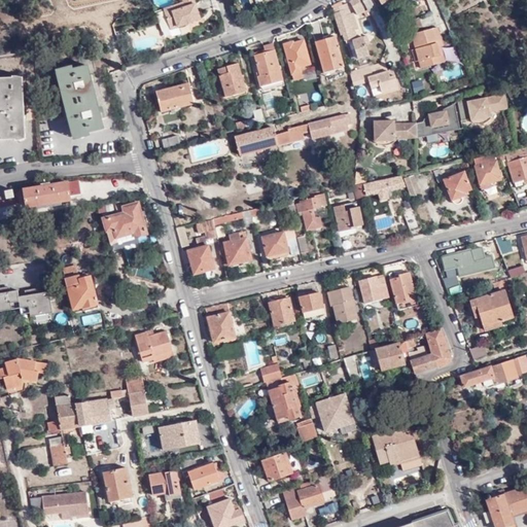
[(189,0),(181,3),(165,8),(171,29),(200,20),(192,0),(189,0)]
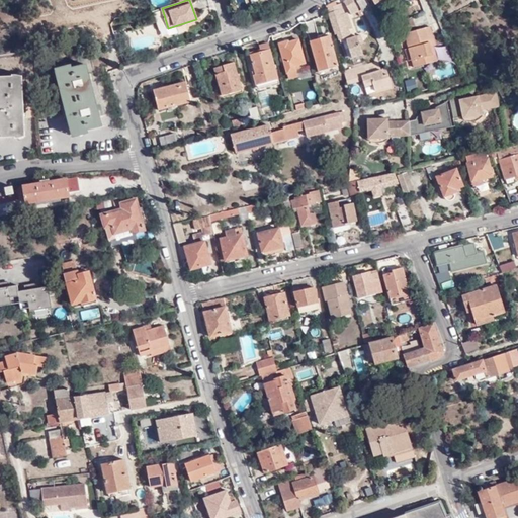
[(358,12),(351,0),(346,0),(344,1),(351,15),(358,12)]
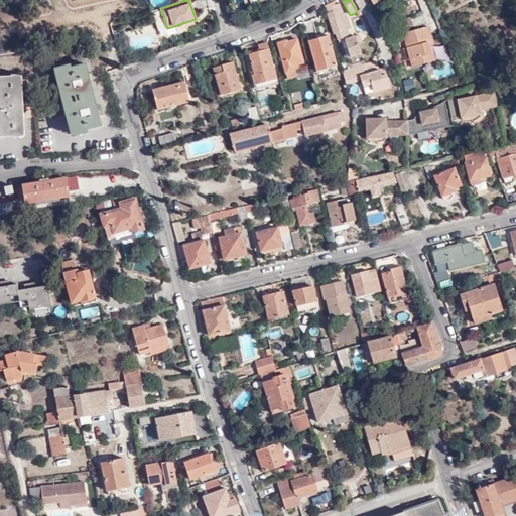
[(335,34),(337,39),(344,37),(351,56),(361,53),(358,43),(361,42),(359,34),(355,35),(354,36),(351,27),(347,28),(343,29),(339,15),(336,9),(339,8),(338,4),(334,5),(333,1),(324,6),(327,14),(328,14),(334,34),(335,34)]
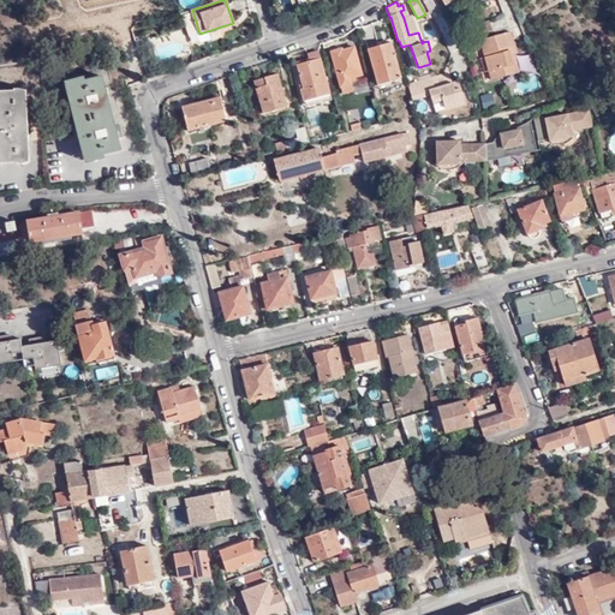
[(400,11),(404,18),(408,35),(413,34),(418,33),(412,15),(410,16),(405,4),(402,5),(404,10),(400,11)]
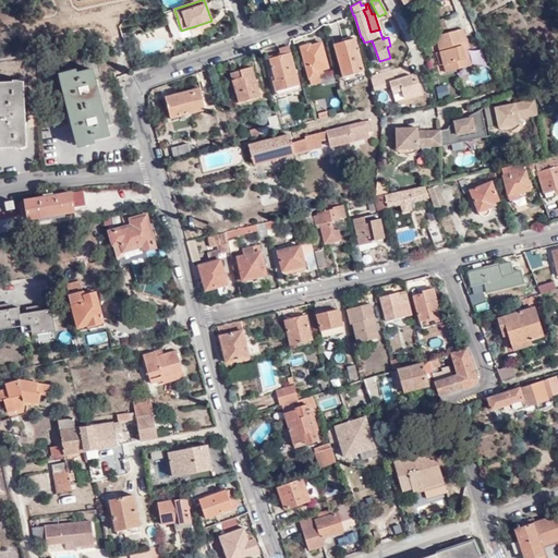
[(462,27),(458,28),(463,48),(466,47),(469,47),(466,37),(464,37),(462,27)]
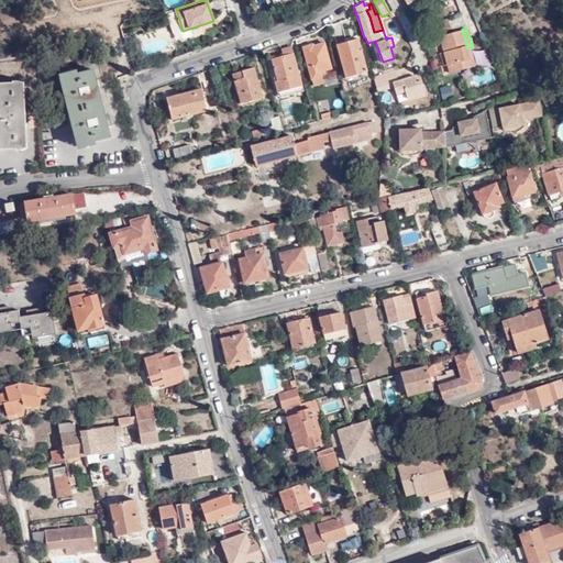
[(467,48),(462,29),(439,35),(444,52),(448,64),(450,73),(461,69),(474,65),(475,65),(471,47),(467,48)]
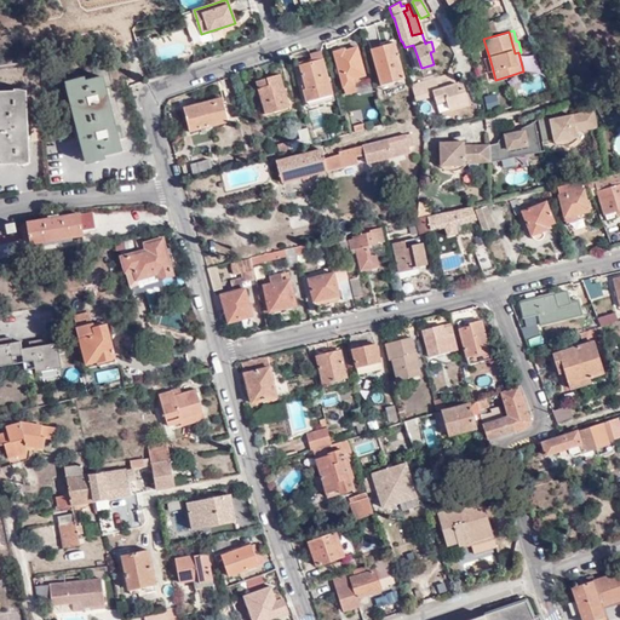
[(394,40),(371,46),(380,84),(403,76),(394,40)]
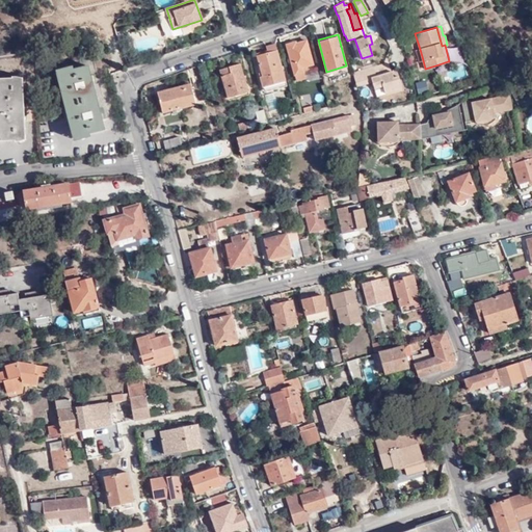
[(295,40),(286,43),(297,78),(306,76),(303,68),(314,64),(306,37),(295,41),(295,40)]
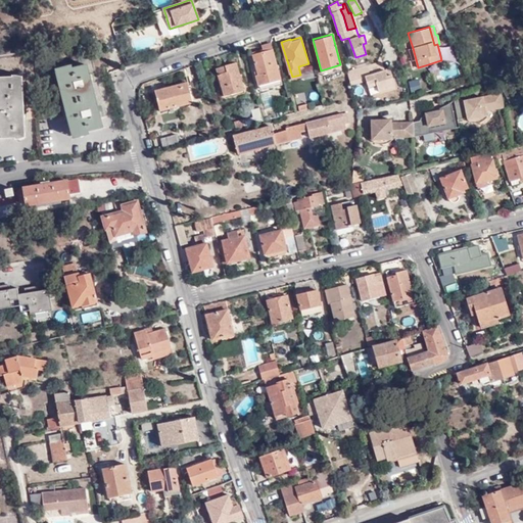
[(258,85),(281,79),(273,48),(272,48),(270,44),(263,46),(264,51),(252,54),(255,64),(252,65),(258,85)]
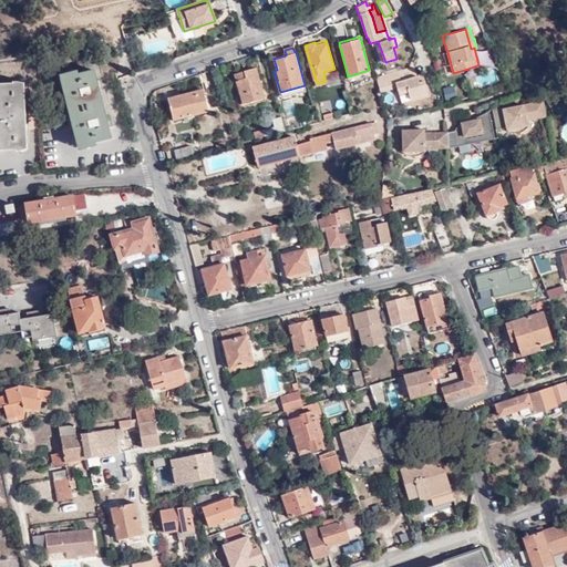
[(480,74),(477,65),(464,70),(466,78),(480,74)]
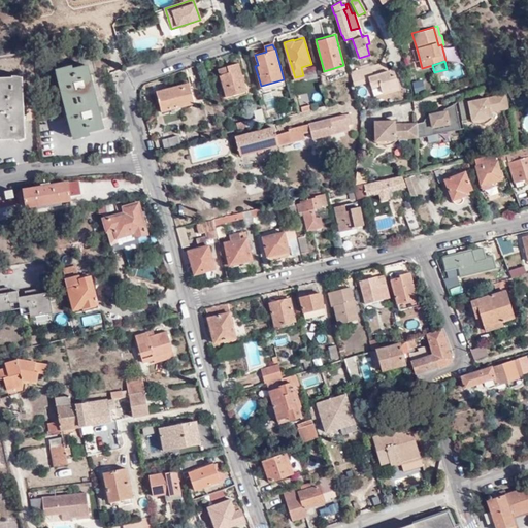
[(239,64),(228,67),(229,74),(222,76),(227,97),(246,91),(239,64)]
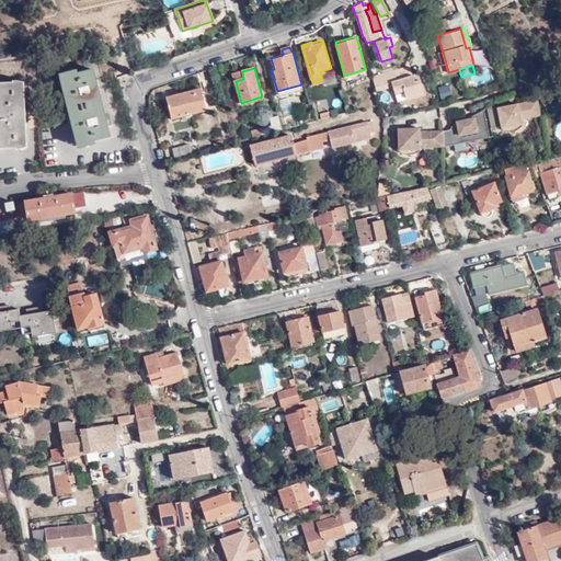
[(92,69),(60,78),(78,145),(110,136),(104,115),(96,87),(92,69)]
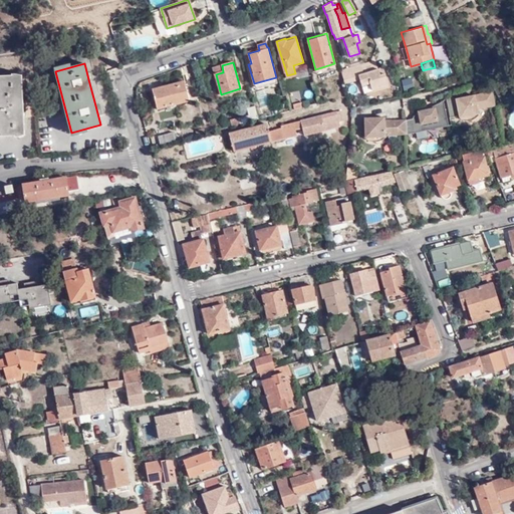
[(341,71),(344,82),(358,78),(361,87),(369,84),(371,90),(388,85),(384,73),(379,75),(377,69),(362,73),(359,64),(341,71)]
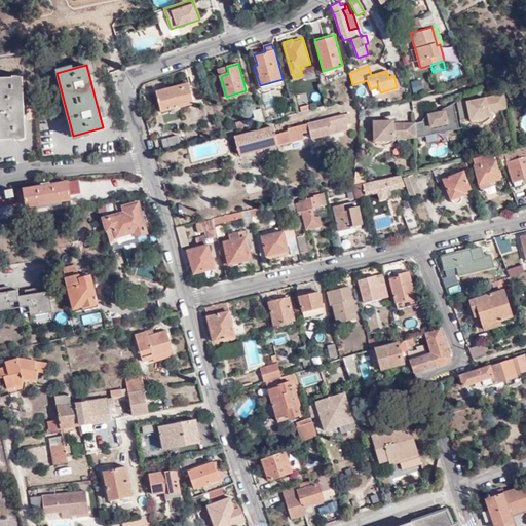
[(228,74),(227,67),(219,70),(221,76),(228,74)]
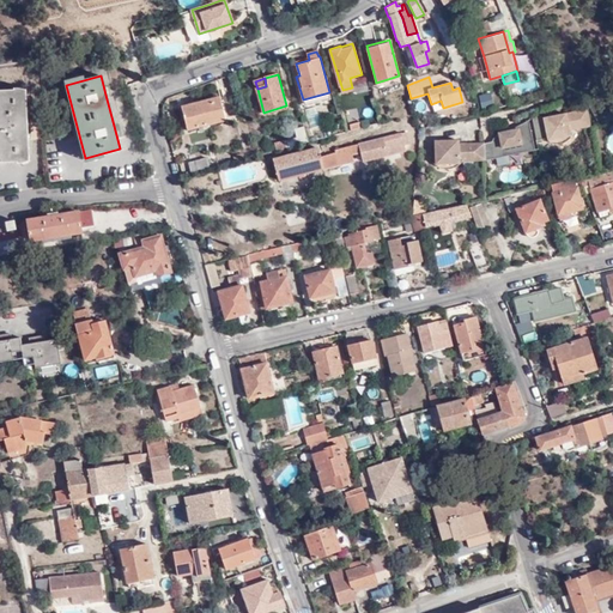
[(0,89),(0,161),(31,162),(32,128),(32,91),(0,89)]
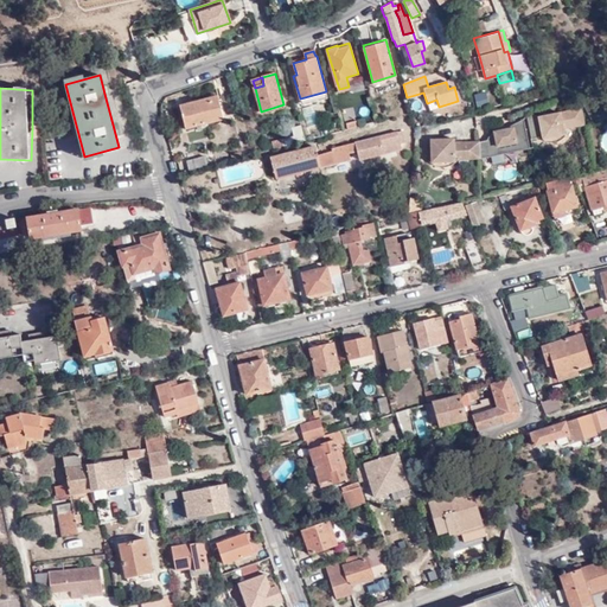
[(327,97),(326,91),(300,98),(302,104),(327,97)]
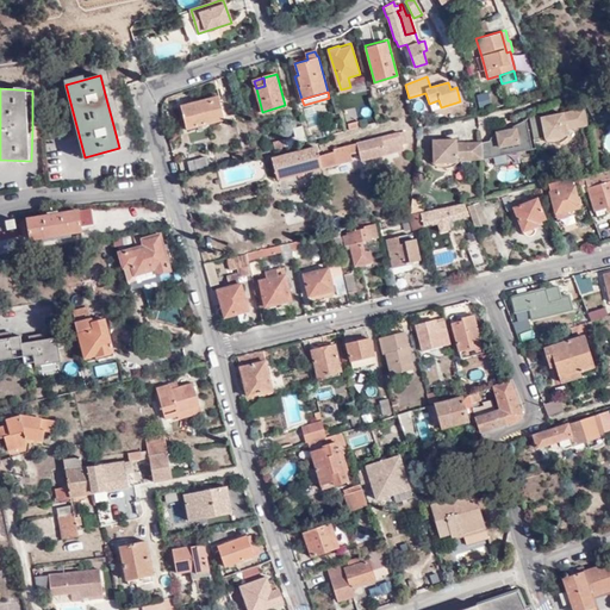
[(489,93),(475,97),(479,110),(492,107),(489,93)]
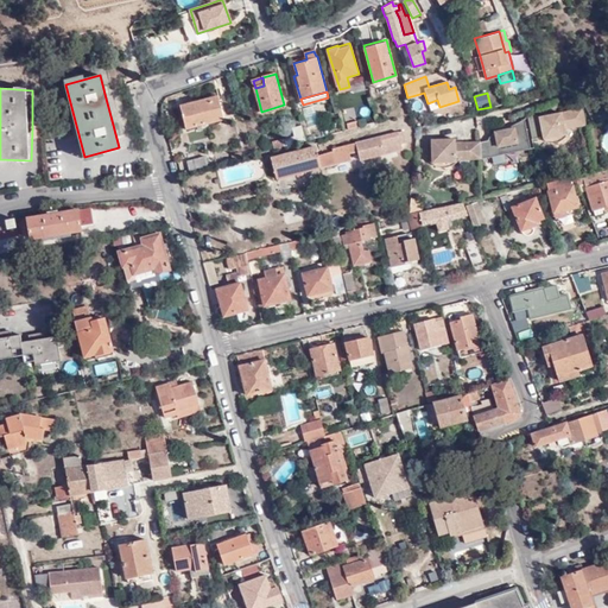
[(217,95),(179,105),(185,128),(223,119),(217,95)]
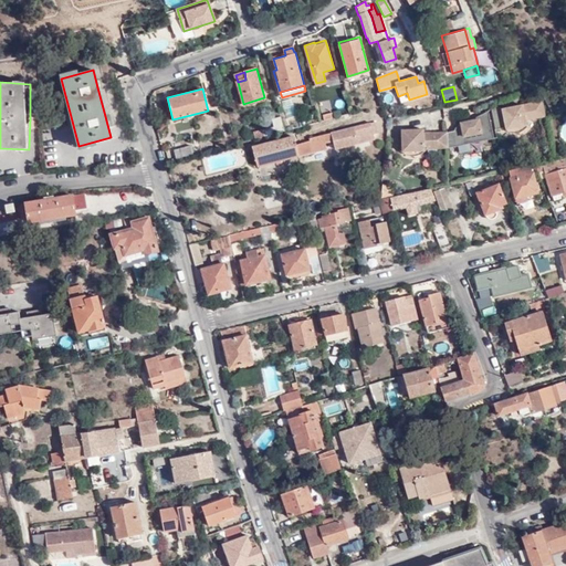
[(534,117),(546,115),(543,101),(532,103),(534,117)]
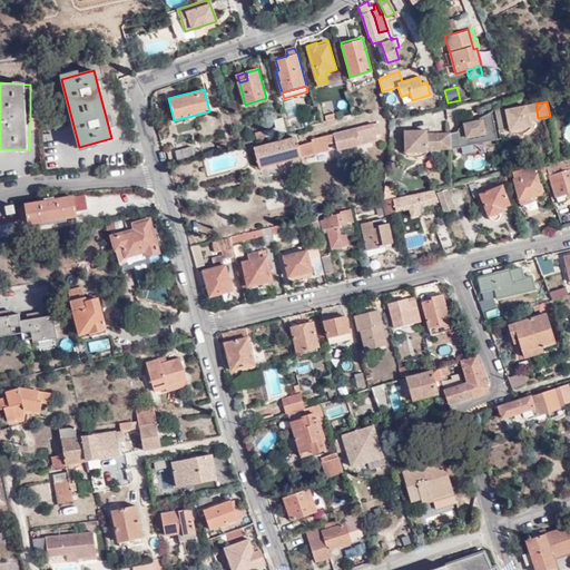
[(495,109),(500,130),(510,128),(511,131),(516,133),(520,133),(524,131),(528,129),(531,127),(530,120),(538,118),(536,104),(517,107),(518,109),(508,111),(507,109),(500,106),(495,109)]
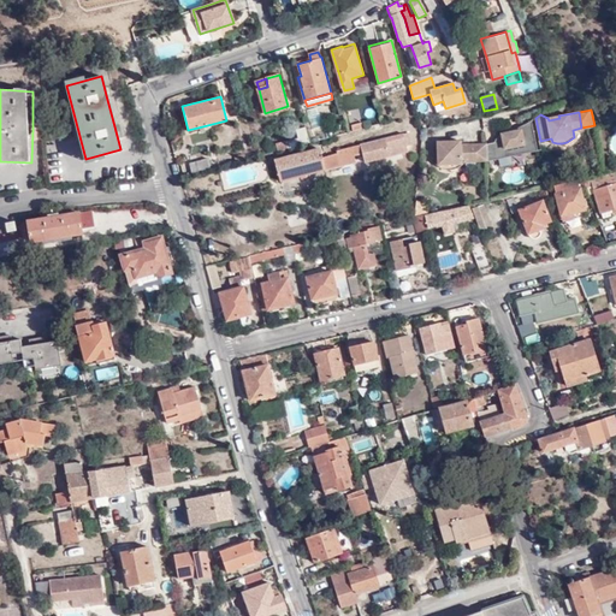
[(487,143),(489,160),(498,159),(498,155),(525,150),(526,153),(538,150),(532,120),(520,128),(520,130),(501,135),(493,142),(487,143)]
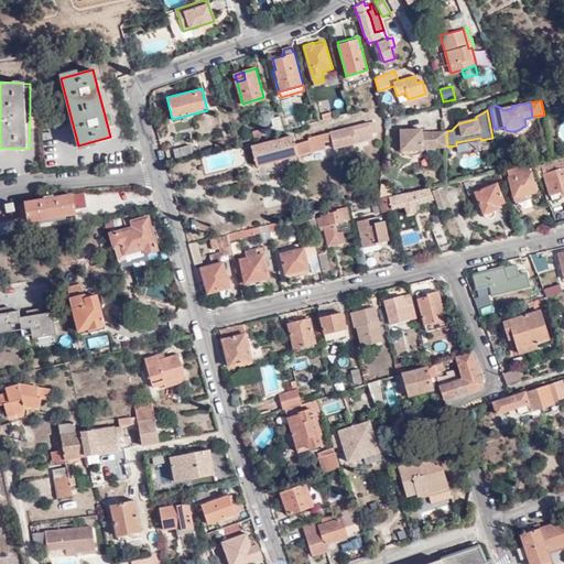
[(252,131),(253,139),(282,131),(278,117),(270,119),(272,127),(252,131)]
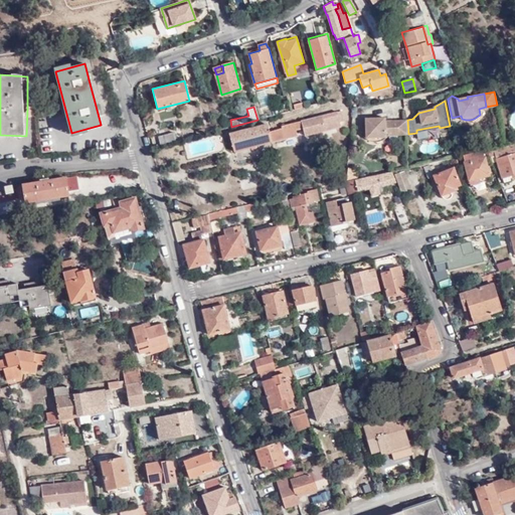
[(285,138),(297,135),(296,130),(303,128),(305,135),(341,126),(340,121),(345,120),(342,110),(281,125),(282,128),(269,131),(267,123),(229,132),(233,150),(285,138)]
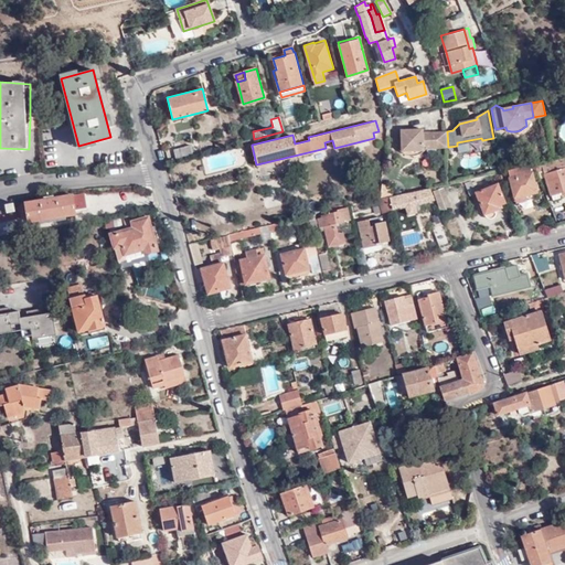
[(447,148),(448,147),(447,131),(424,131),(424,128),(402,128),(403,145),(398,149),(405,153),(411,155),(417,153),(422,151),(427,147),(429,144),(438,144),(437,147),(447,148)]
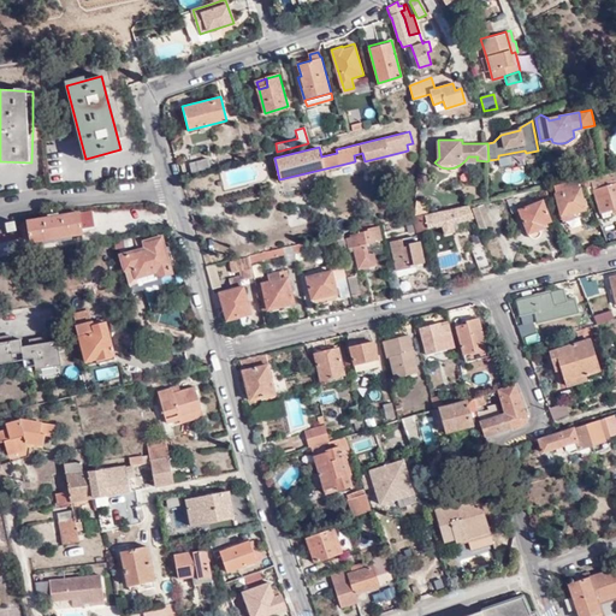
[(520,155),(499,160),(501,167),(521,164),(520,155)]
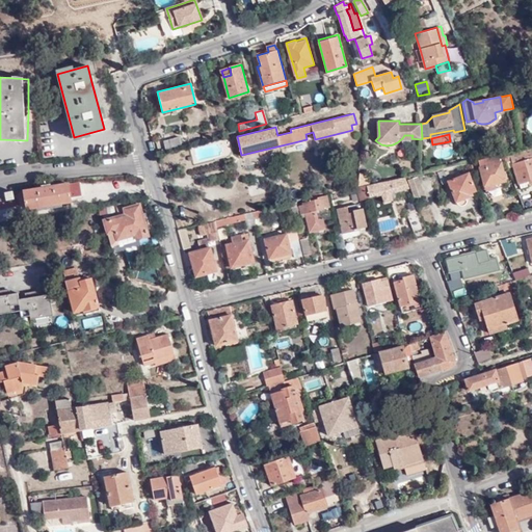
[(179,137),(163,140),(165,149),(181,144),(179,137)]
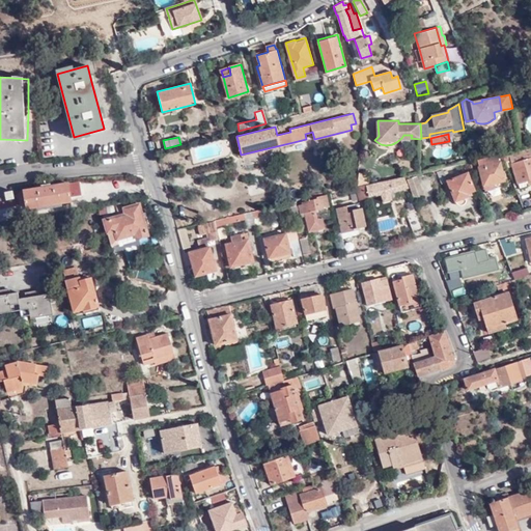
[(530,147),(521,150),(502,155),(504,162),(510,160),(518,183),(529,179),(530,182),(530,183),(530,147)]
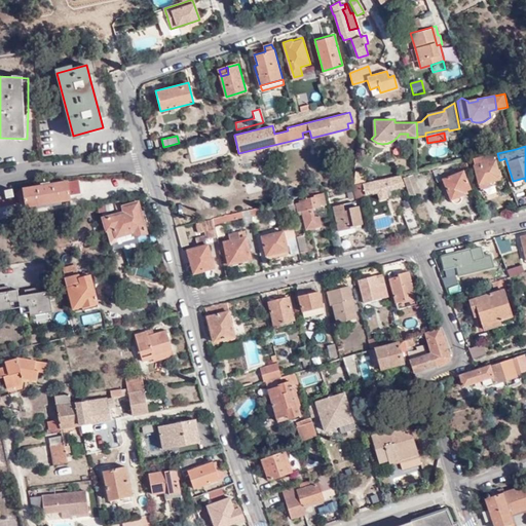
[(475,165),(480,184),(489,181),(495,180),(499,179),(493,154),(463,161),(466,167),(475,165)]
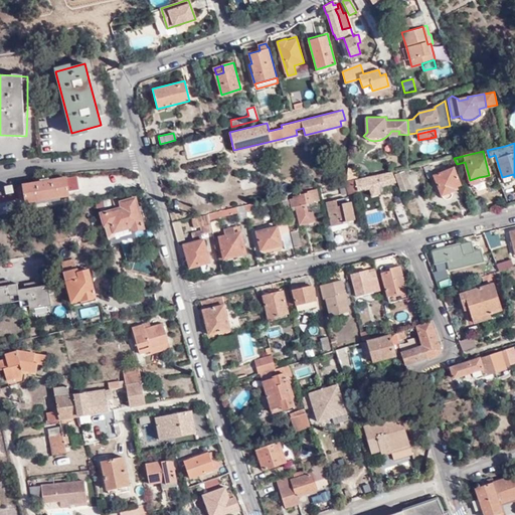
[(430,165),(424,167),(427,178),(434,176),(442,196),(445,198),(447,198),(450,197),(451,195),(452,192),(454,191),(453,188),(461,185),(454,168),(438,174),(434,166),(431,167),(430,165)]
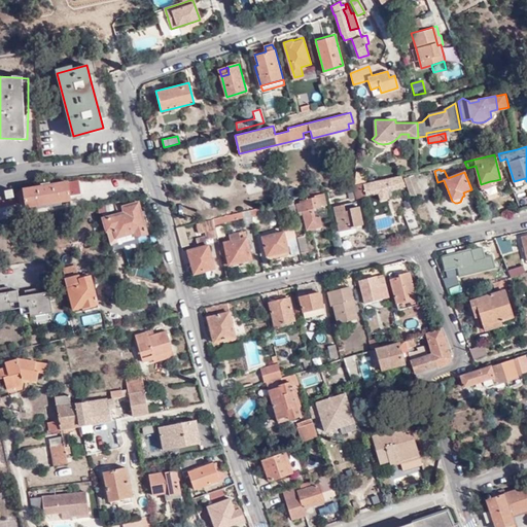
[(421,194),(413,174),(403,178),(411,198),(421,194)]
